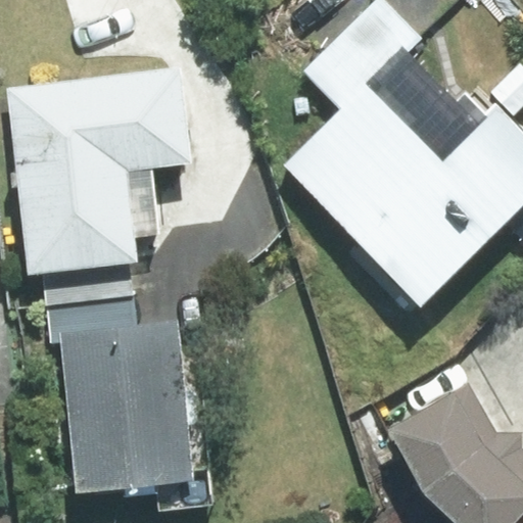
[(421,306),(522,205),(522,133),(494,104),(485,113),(466,93),(457,102),(409,53),(423,38),(384,0),(375,0),(303,70),(341,108),(282,165),(421,306)]
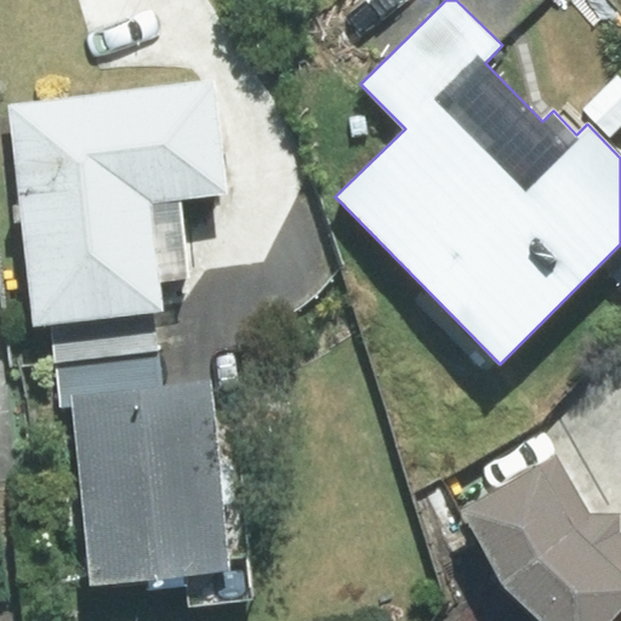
[(620,80),(617,77),(584,109),(610,136),(620,124),(620,80)]
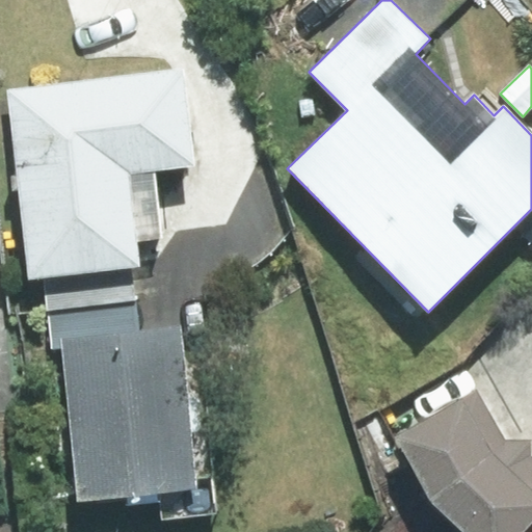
[(6,89),(28,278),(43,277),(131,267),(139,266),(136,240),(162,237),(154,169),(193,165),(182,69),(6,89)]
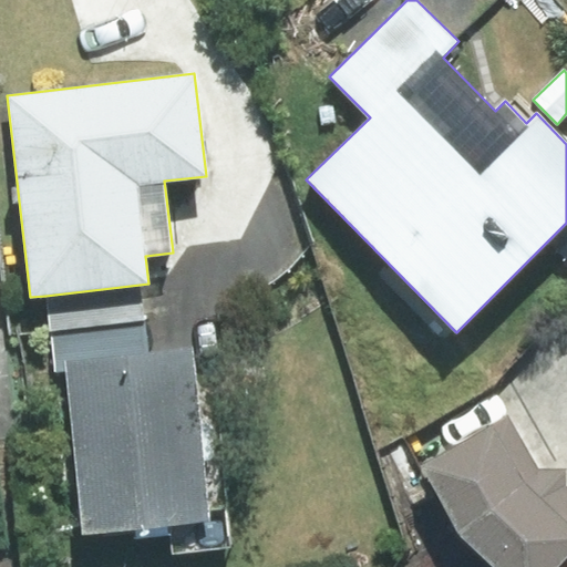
[(143,319),(140,285),(45,296),(49,330),(143,319)]
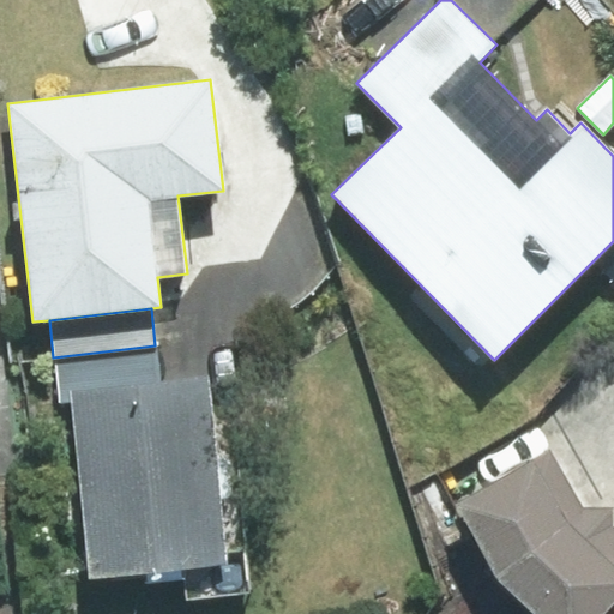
[(70,391),(158,381),(155,345),(53,357),(59,402),(71,401),(70,391)]
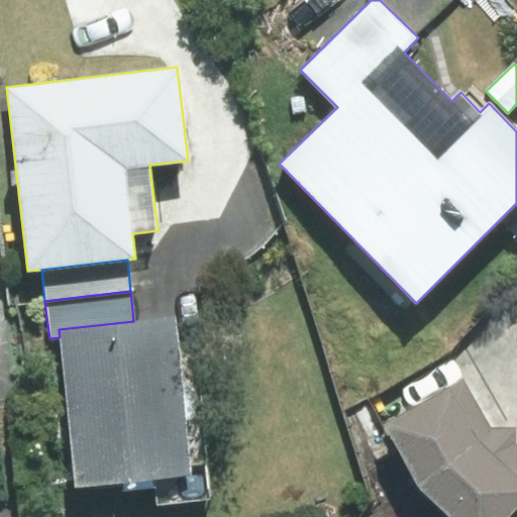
[(133,321),(59,329),(60,337),(75,486),(157,478),(160,503),(210,498),(195,355),(180,356),(176,316),(133,321)]
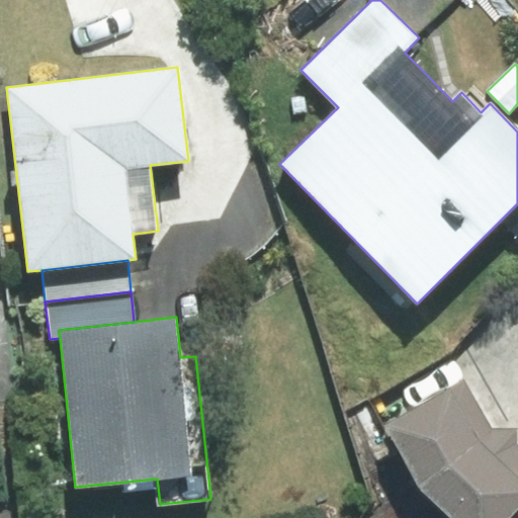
[(517,517),(517,443),(517,444),(517,428),(492,429),(463,380),(384,426),(419,487),(452,517),(517,517)]
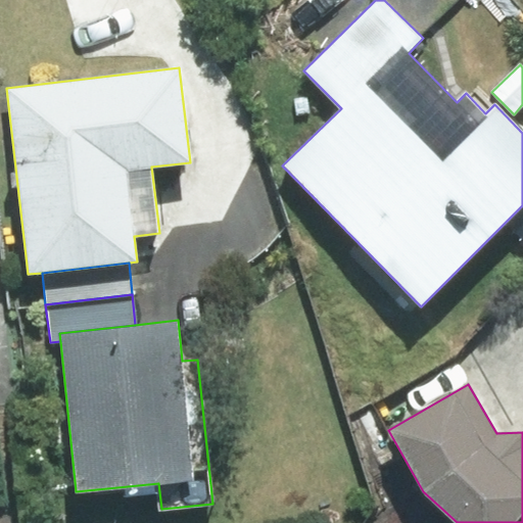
All buildings are outlined.
